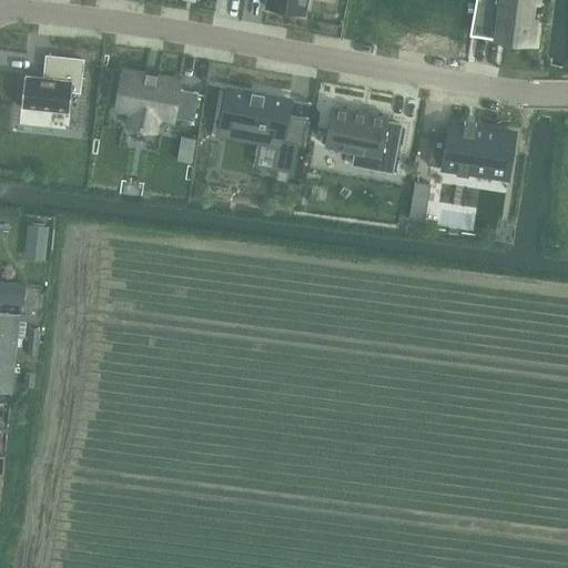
[(265,0),(264,8),(305,14),(307,0),(265,0)]
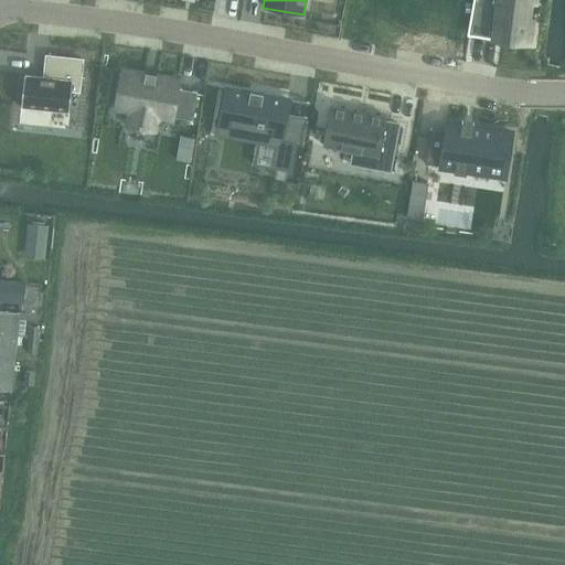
[(377,0),(375,12),(383,14),(381,28),(439,40),(445,10),(446,10),(464,13),(466,1),(466,0),(377,0)]
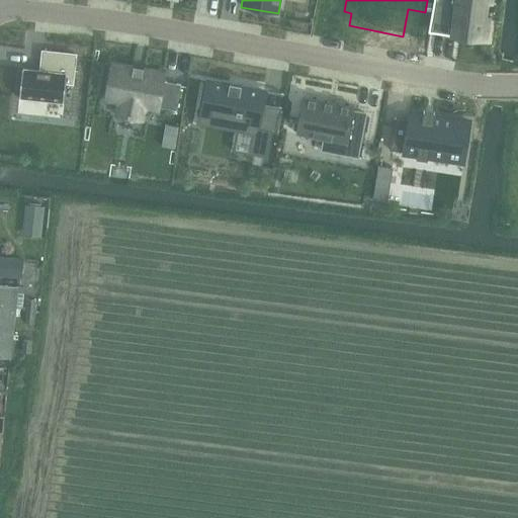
[(434,0),(433,12),(448,14),(445,35),(487,40),(489,18),(483,18),(485,4),(491,5),(491,0),(434,0)]
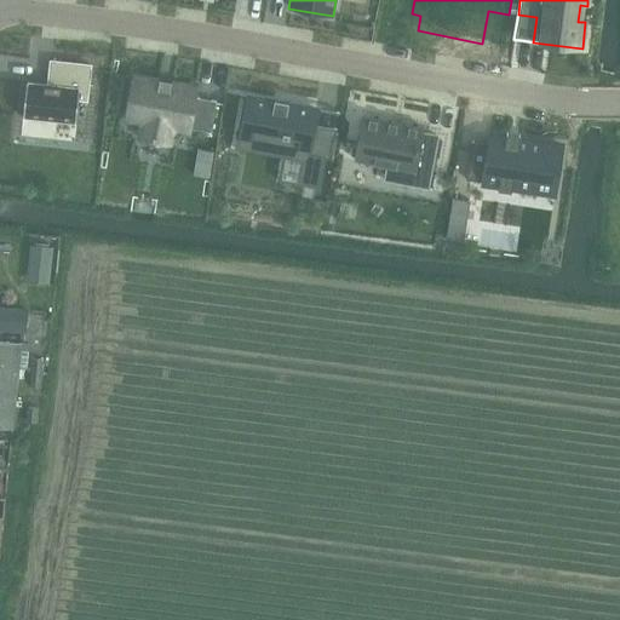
[(23,80),(18,120),(76,127),(80,86),(90,87),(92,63),(52,59),(49,82),(23,80)]
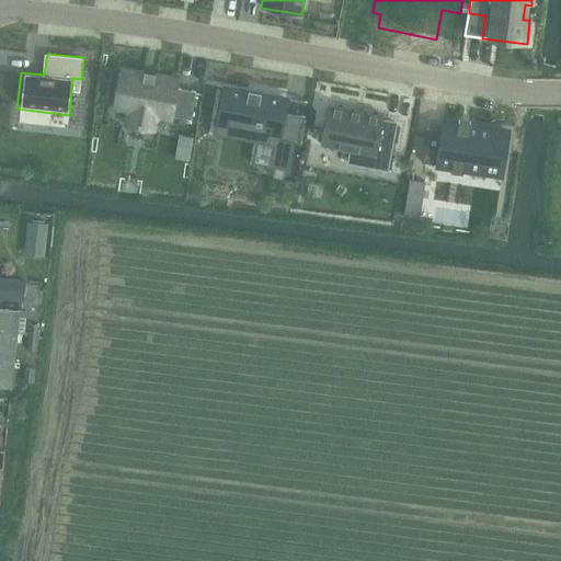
[(119,66),(113,109),(127,111),(125,124),(156,129),(158,116),(172,118),(172,116),(191,119),(195,91),(178,88),(180,77),(119,66)]
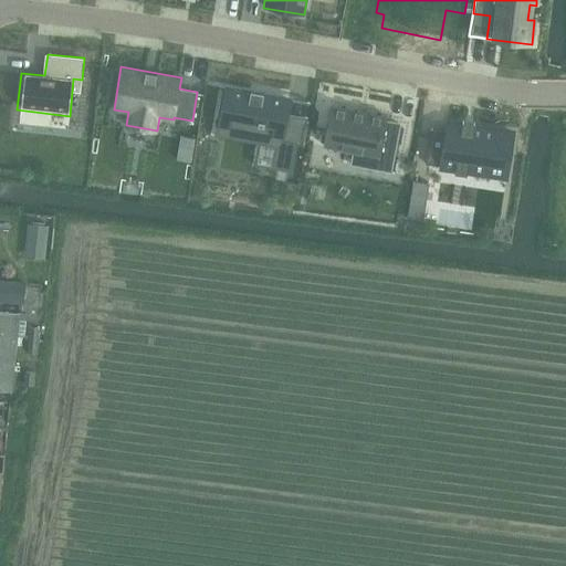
[(219,119),(217,126),(230,128),(231,122),(231,121),(273,129),(272,136),(284,138),(285,132),(292,98),(224,86),(219,117),(219,119)]
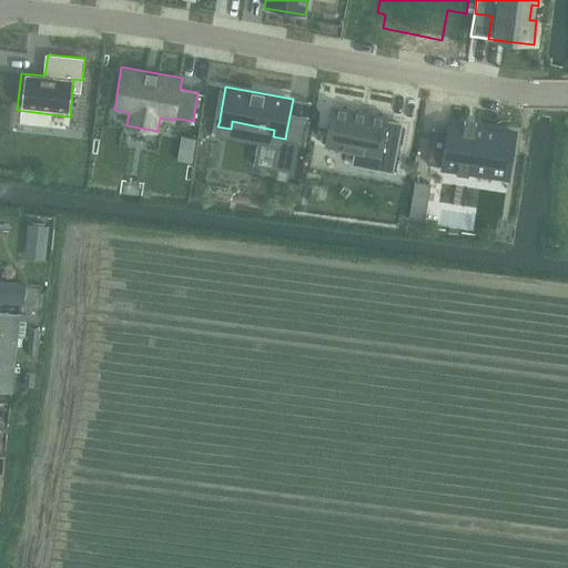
[(331,108),(325,146),(379,153),(377,168),(392,169),(399,125),(386,123),(387,118),(331,108)]
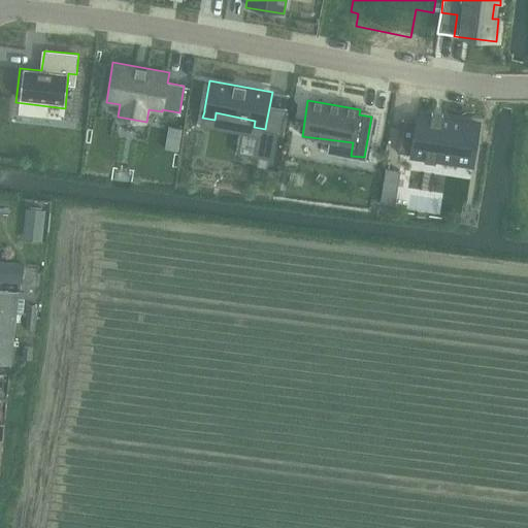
[(402,121),(398,152),(409,153),(409,158),(473,167),(481,122),(416,111),(415,123),(402,121)]
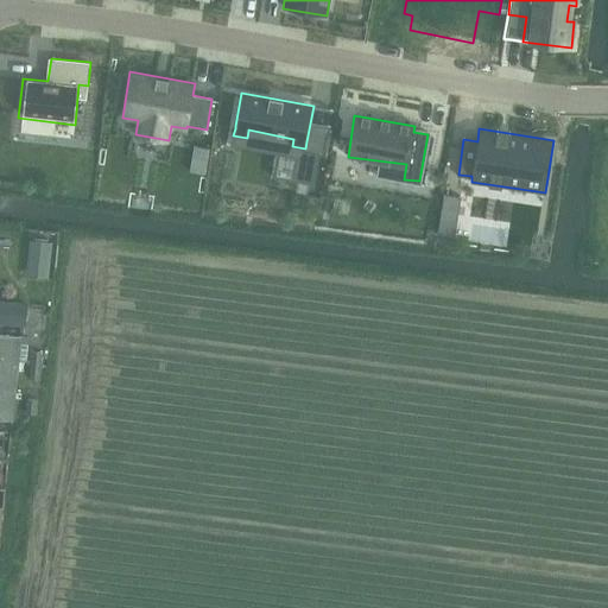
[(298,150),(292,181),(312,184),(318,153),(298,150)]
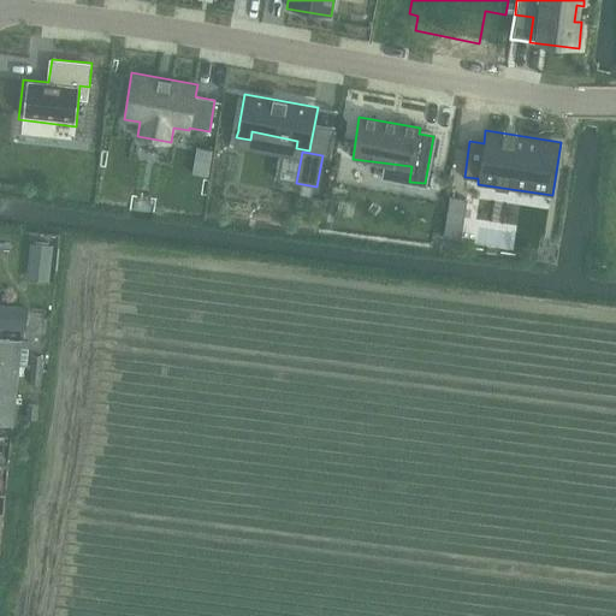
[(449,197),(446,215),(463,219),(467,200),(449,197)]
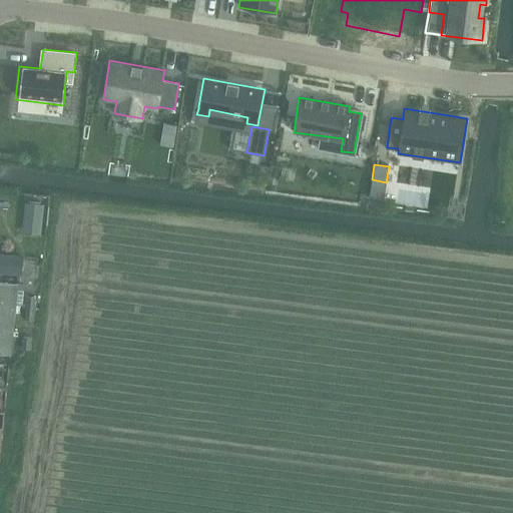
[(25,203),(24,221),(43,223),(44,205),(25,203)]
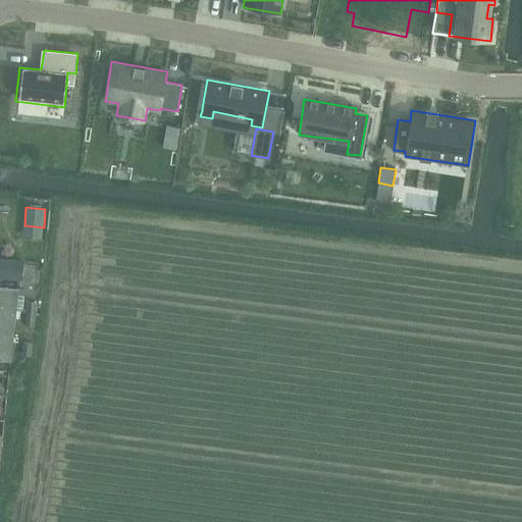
[(0,258),(0,275),(21,278),(22,261),(0,258)]
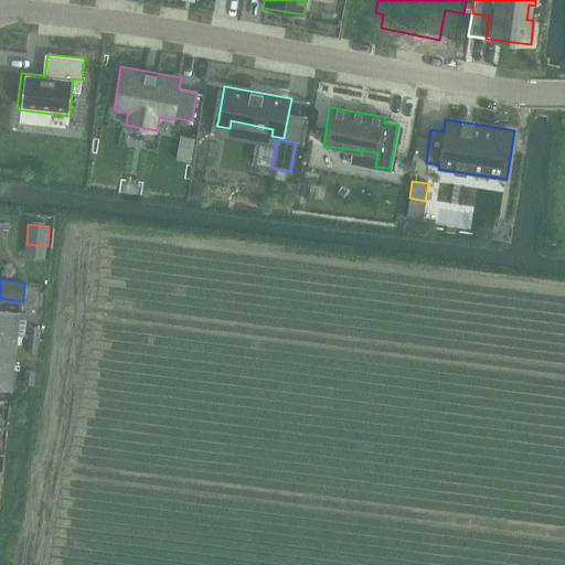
[(0,311),(0,338),(22,340),(22,337),(24,337),(27,315),(0,311)]
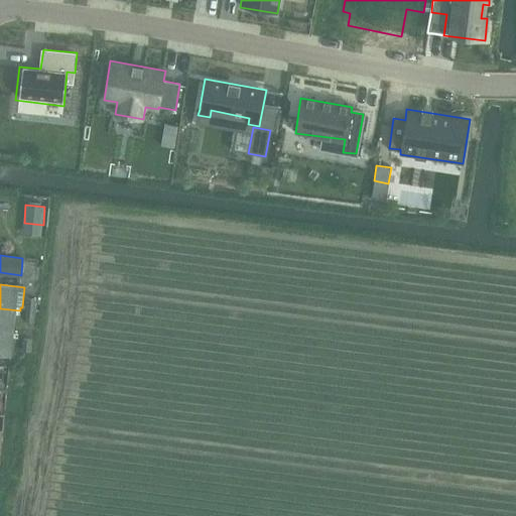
[(33,324),(36,299),(26,298),(24,323),(33,324)]
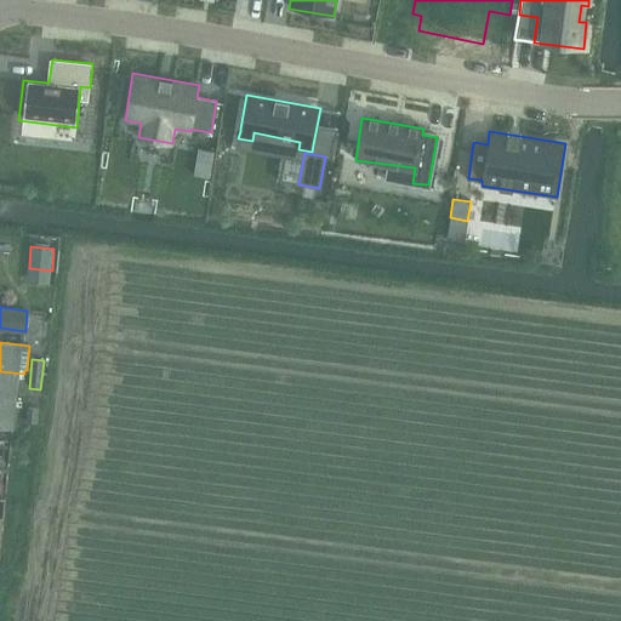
[(0,371),(0,399),(16,402),(16,400),(18,379),(23,380),(24,374),(0,371)]
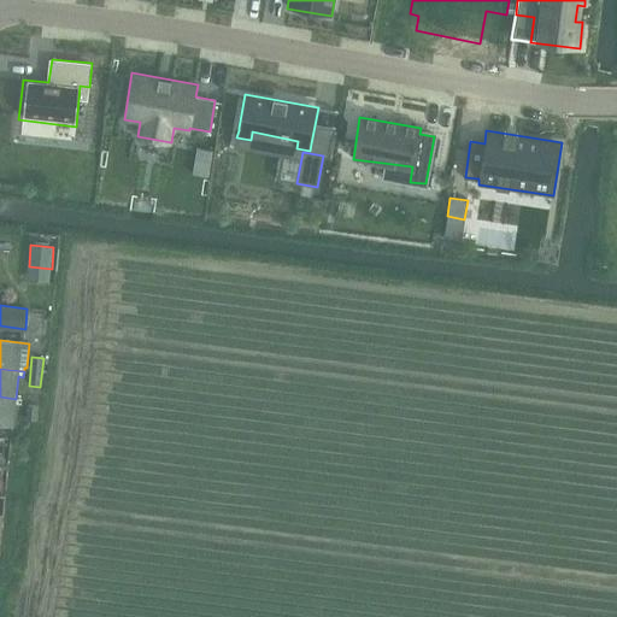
[(0,425),(13,427),(16,404),(21,405),(22,399),(16,398),(16,399),(0,397),(0,425)]
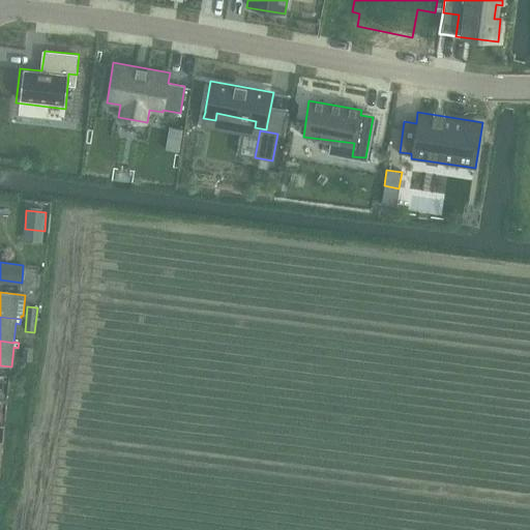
[(32,361),(33,349),(23,348),(22,361),(32,361)]
